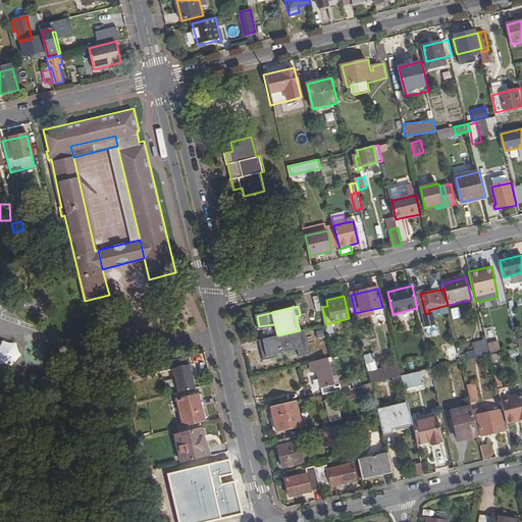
[(487,342),(489,348),(497,346),(491,326),(484,327),(487,342)]
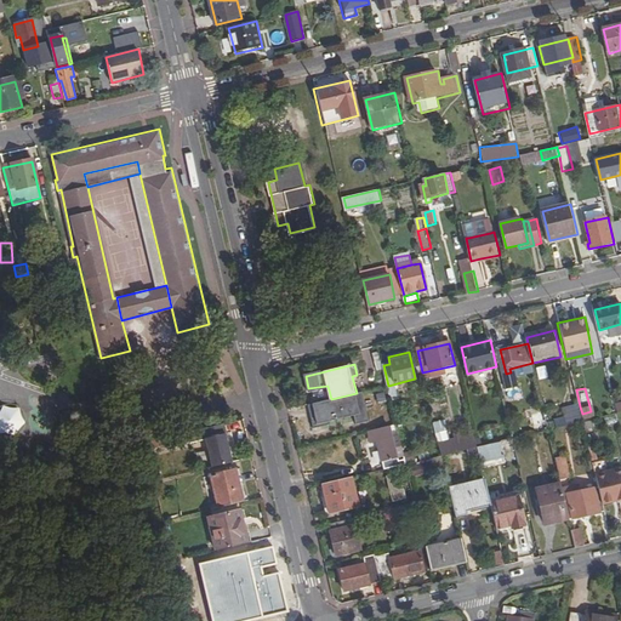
[(0,429),(16,431),(15,443),(23,444),(26,406),(0,405),(0,429)]
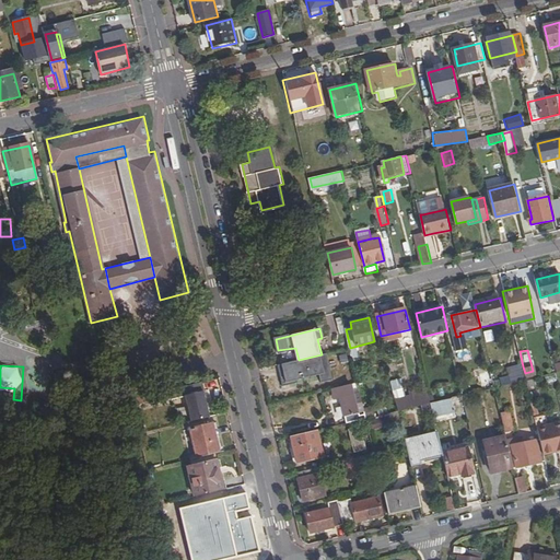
[(277,389),(305,383),(302,366),(272,373),(277,389)]
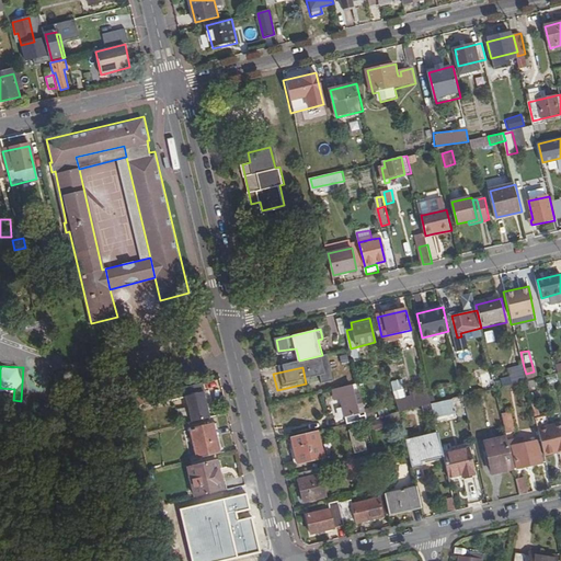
[(497,380),(499,388),(527,381),(526,374),(524,367),(510,370),(511,377),(497,380)]
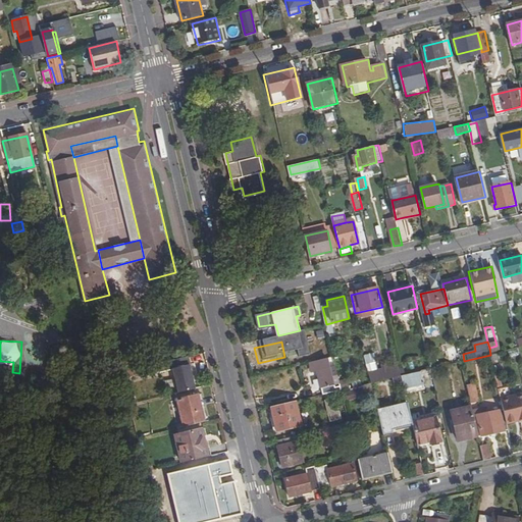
[(450,358),(460,356),(457,346),(448,349),(450,358)]
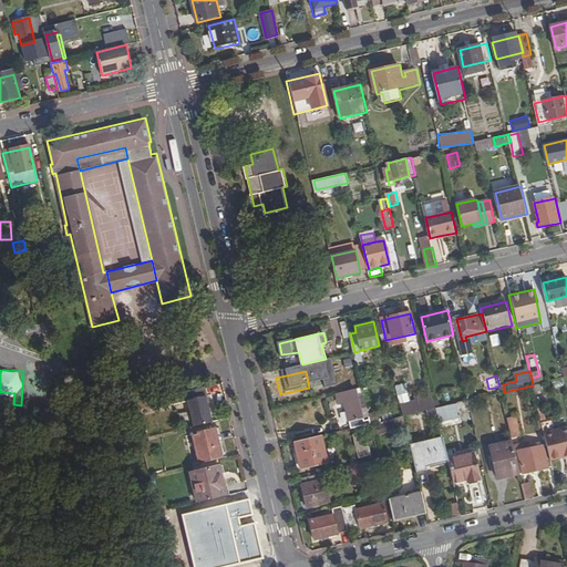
[(397,384),(399,414),(433,410),(431,398),(406,400),(405,383),(397,384)]
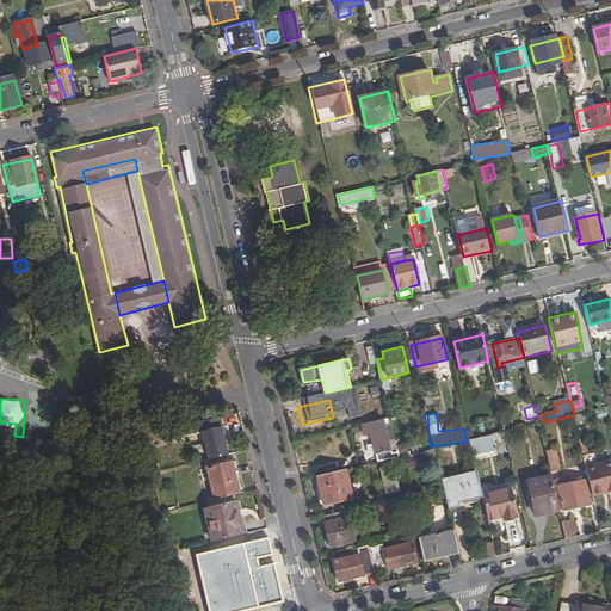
[(229,456),(220,419),(201,424),(209,460),(229,456)]
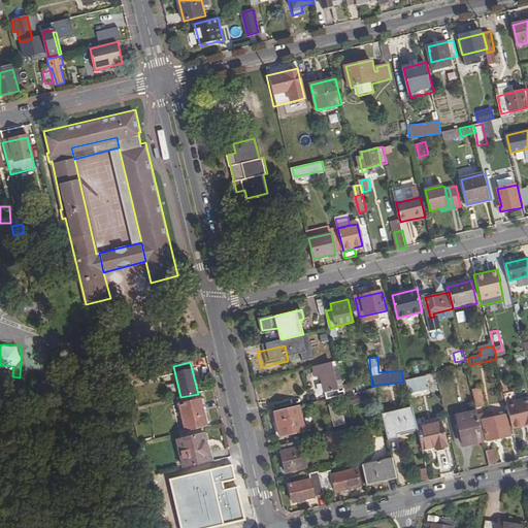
[(343,388),(339,370),(324,373),(326,382),(323,382),(327,399),(340,396),(338,389),(343,388)]
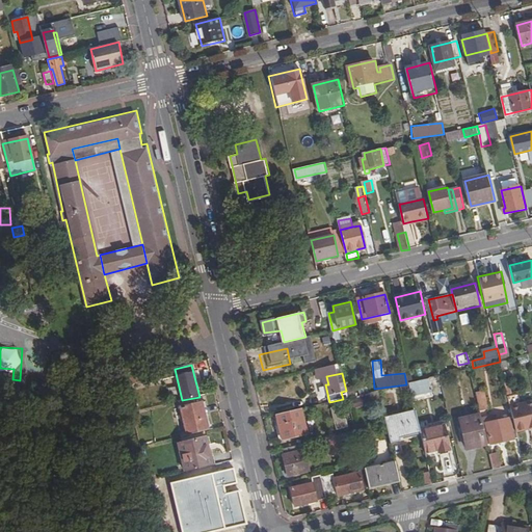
[(429,378),(414,381),(409,383),(413,396),(432,391),(429,378)]
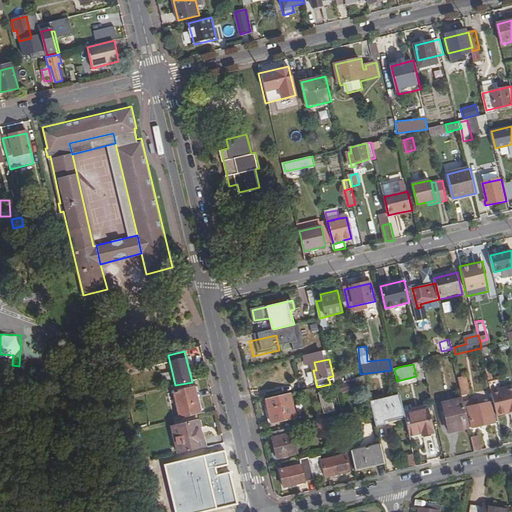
[(458,378),(462,396),(470,394),(466,376),(458,378)]
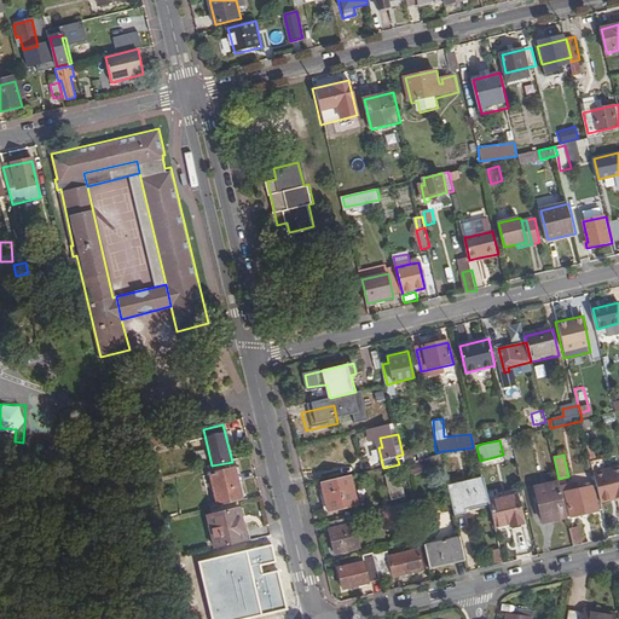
[(597,487),(601,502),(618,497),(618,468),(607,472),(595,474),(597,487)]
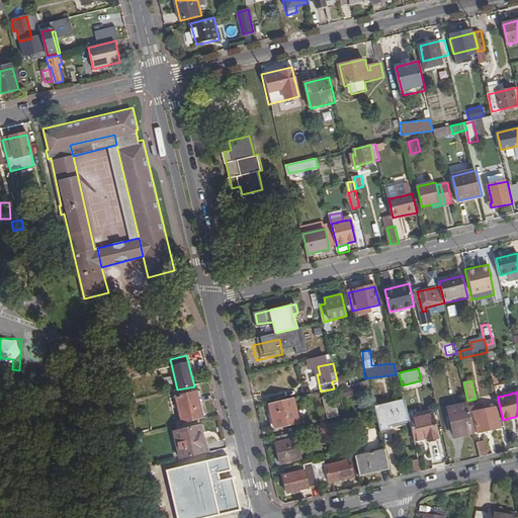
[(177,399),(183,424),(206,418),(200,393),(177,399)]
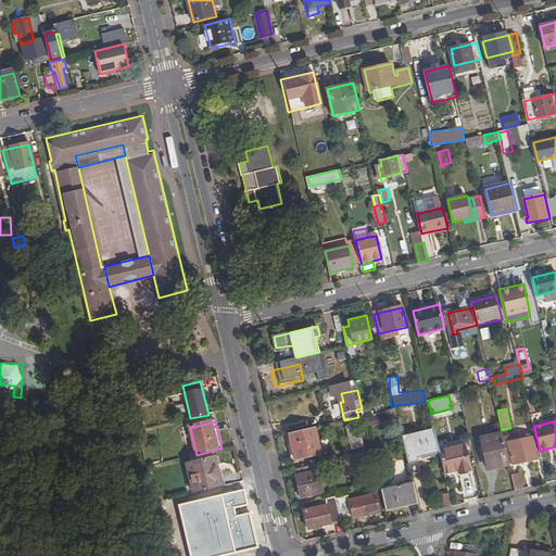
[(363,445),(358,424),(346,427),(352,449),(363,445)]
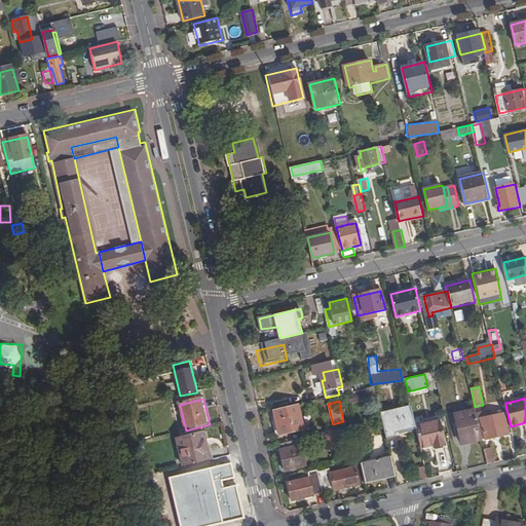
[(303,428),(298,404),(273,409),(279,435),(303,428)]
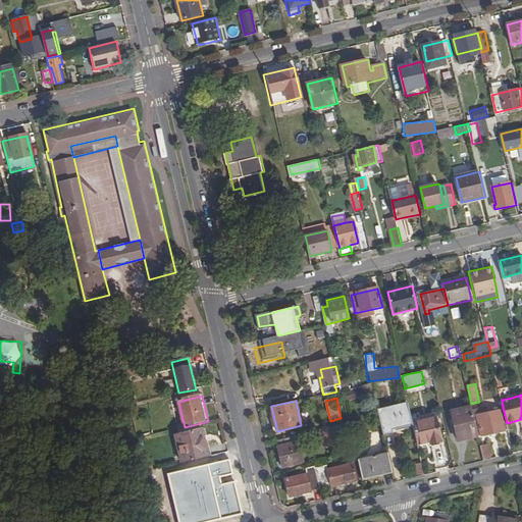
[(393,429),(413,424),(413,422),(408,403),(378,410),(384,434),(394,432),(393,429)]
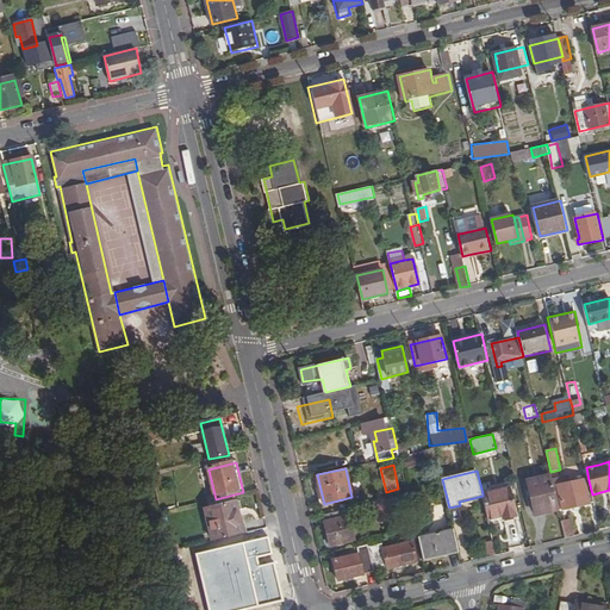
[(559,510),(558,504),(554,487),(551,475),(528,480),(536,515),(559,510)]
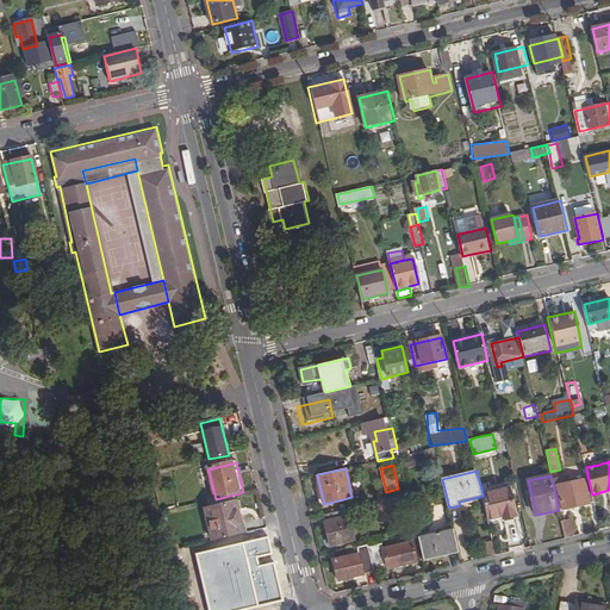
[(570,484),(558,486),(554,487),(558,504),(562,503),(564,510),(595,503),(592,495),(589,480),(570,484)]
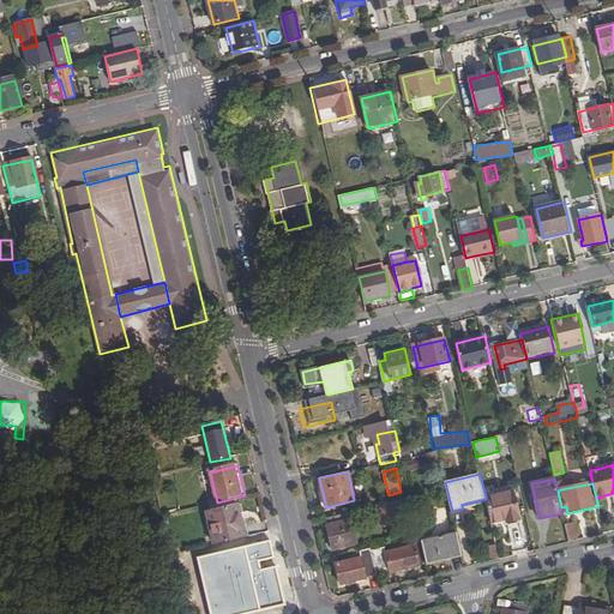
[(487,503),(492,523),(509,519),(509,523),(521,519),(515,489),(486,497),(486,499),(487,503)]
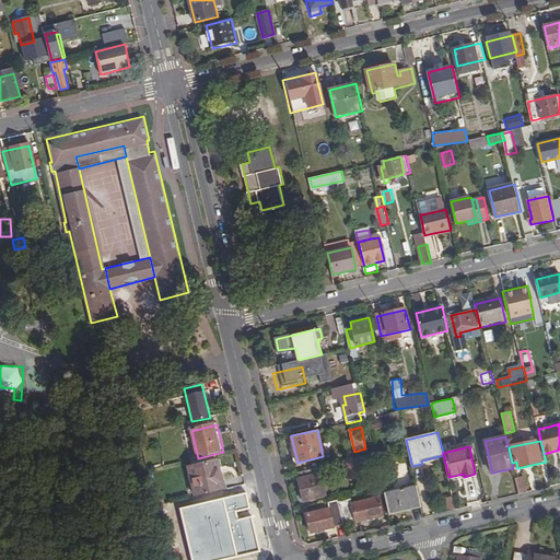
[(347,464),(348,473),(369,467),(368,458),(347,464)]
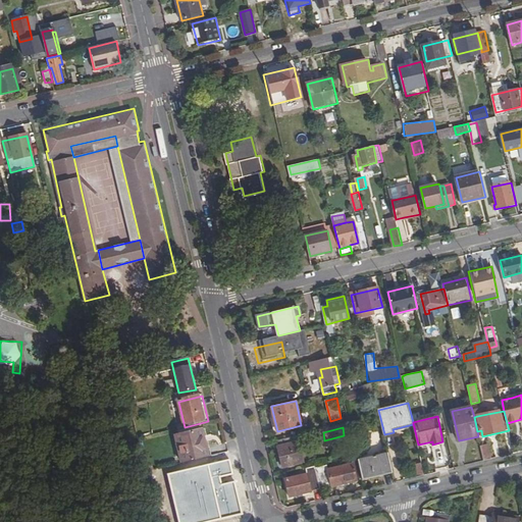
[(178,435),(185,462),(195,459),(212,456),(206,429),(178,435)]
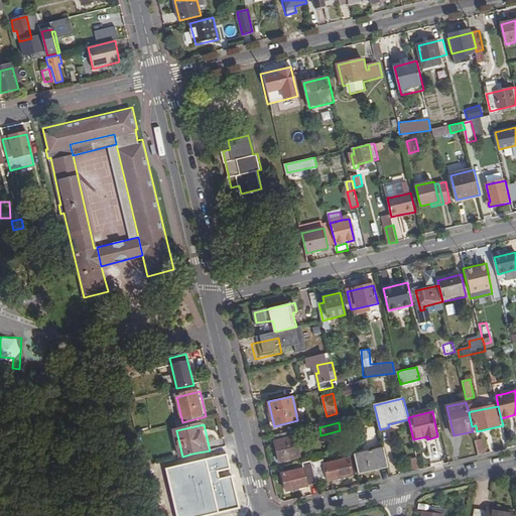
[(301,429),(273,435),(279,462),(299,457),(296,441),(303,439),(301,429)]
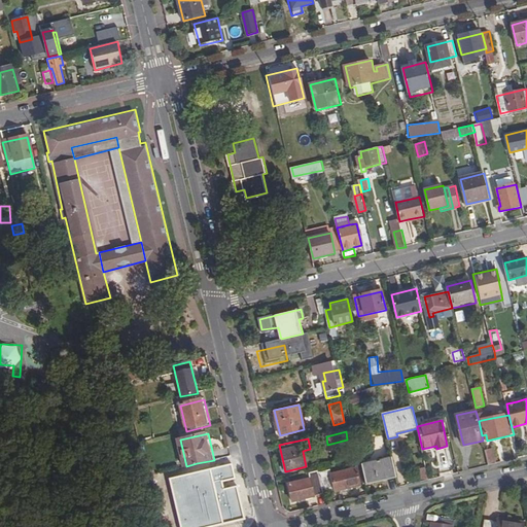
[(493,449),(485,450),(489,465),(496,464),(493,449)]
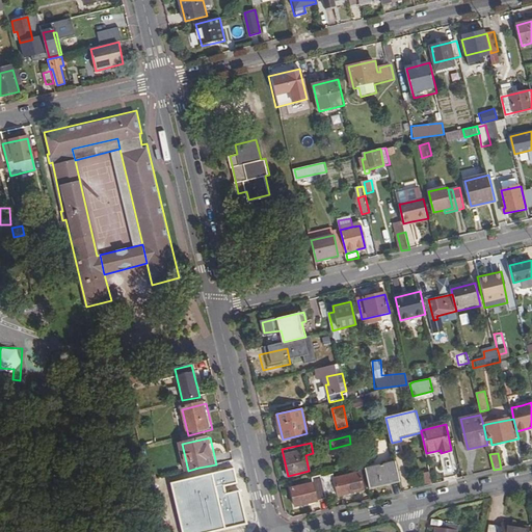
[(400,481),(396,461),(389,463),(393,483),(400,481)]
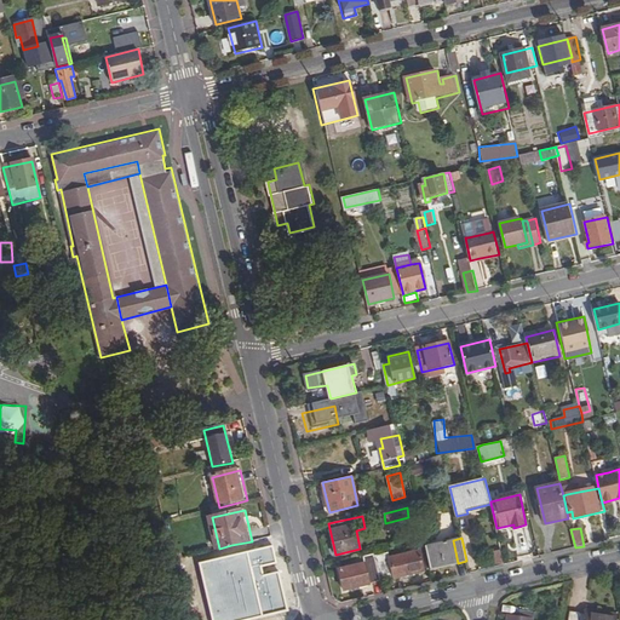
[(458,563),(453,540),(425,547),(430,569),(458,563)]
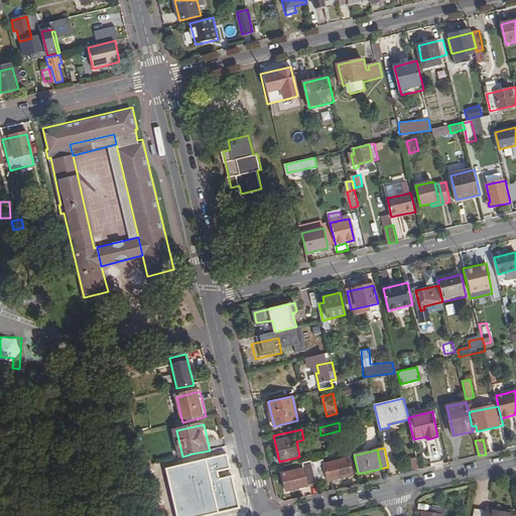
[(329,481),(358,474),(354,456),(353,450),(347,453),(348,460),(325,465),(329,481)]
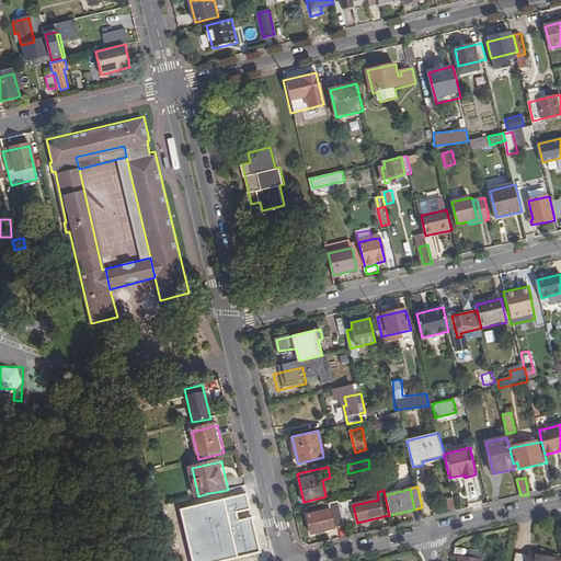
[(251,510),(247,493),(180,510),(192,560),(224,560),(261,552),(252,517),(238,521),(236,513),(251,510)]
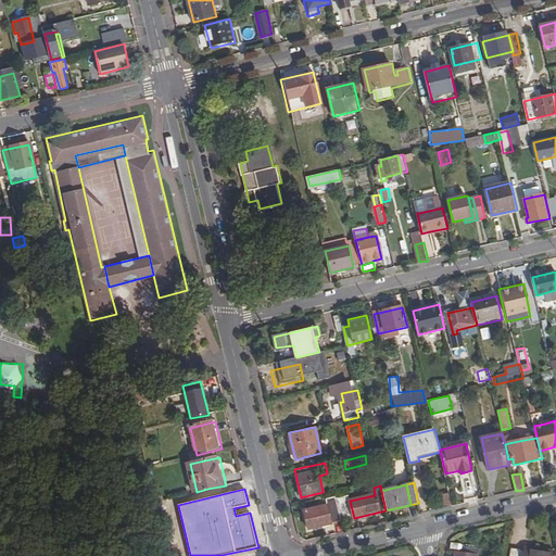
[(441,494),(444,508),(453,506),(450,492),(441,494)]
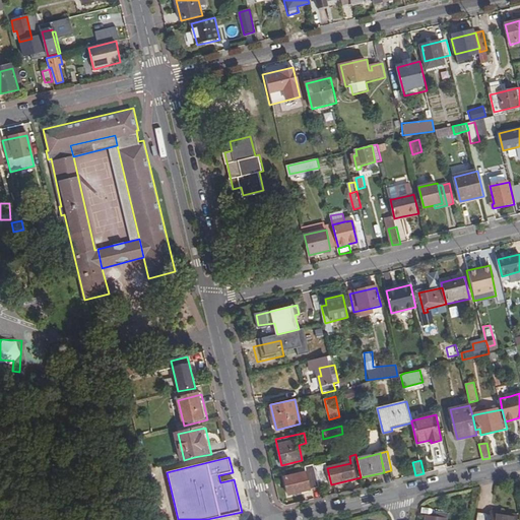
[(288,496),(320,488),(316,470),(284,477),(288,496)]
